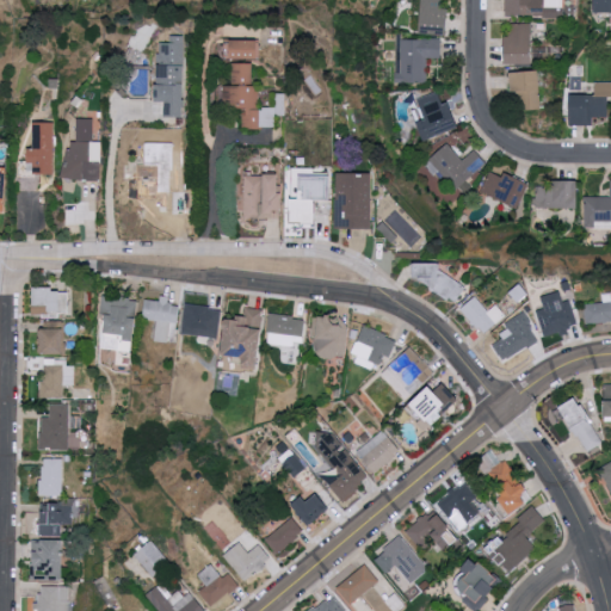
[(450,36),(451,8),(444,8),(444,0),(423,0),(421,35),(450,36)]
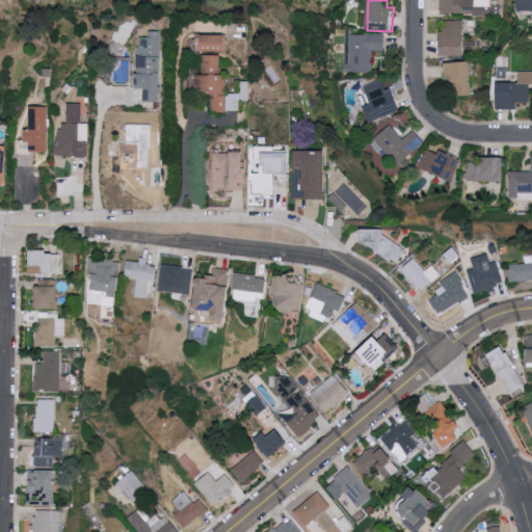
[(441,0),(441,12),(476,14),(476,7),(489,7),(488,0),(441,0)]
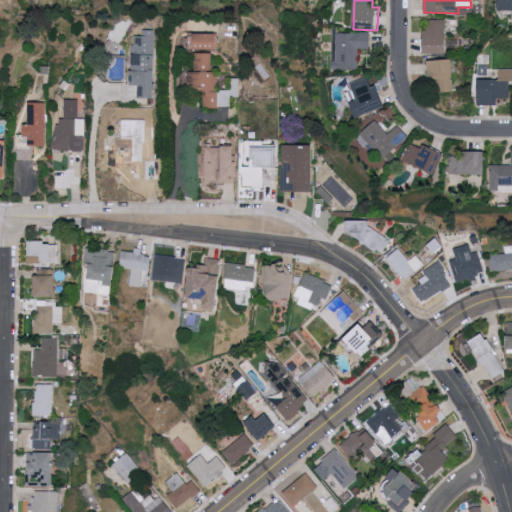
[(511,0),(499,0),(500,10),(511,10),(511,0)]
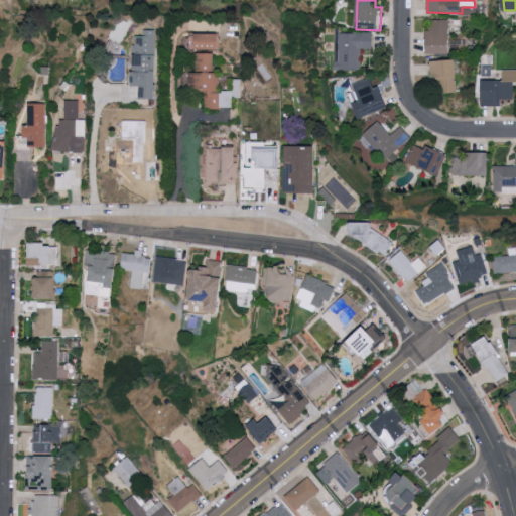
[(450,54),(449,19),(428,20),(428,54),(450,54)]
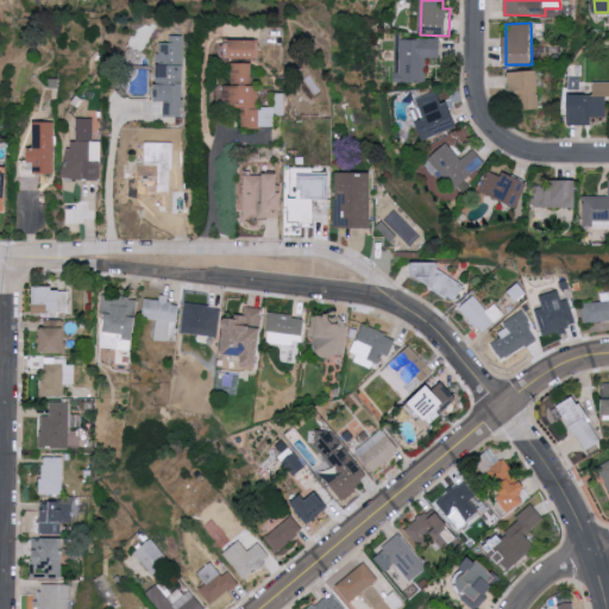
[(156,101),(164,101),(164,115),(182,115),(182,36),(169,36),(169,43),(156,43),(156,101)]
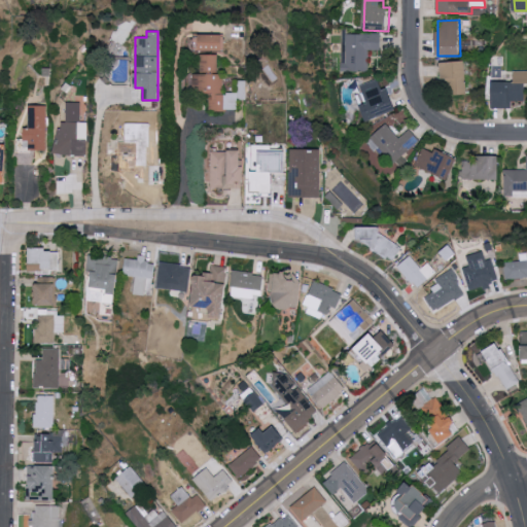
[(381,49),(382,34),(343,33),(342,71),(369,72),(369,49),(381,49)]
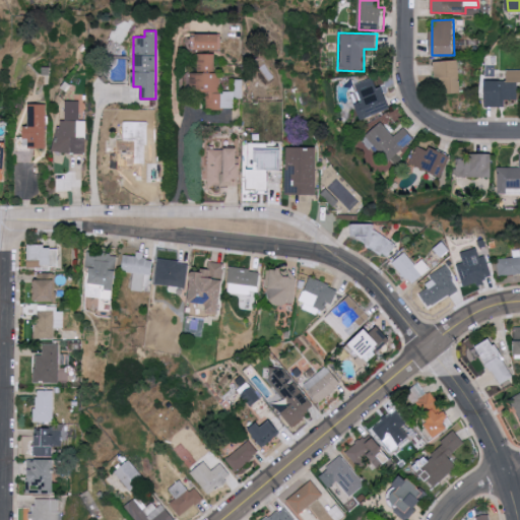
[(221,35),(197,34),(196,50),(221,50),(221,35)]
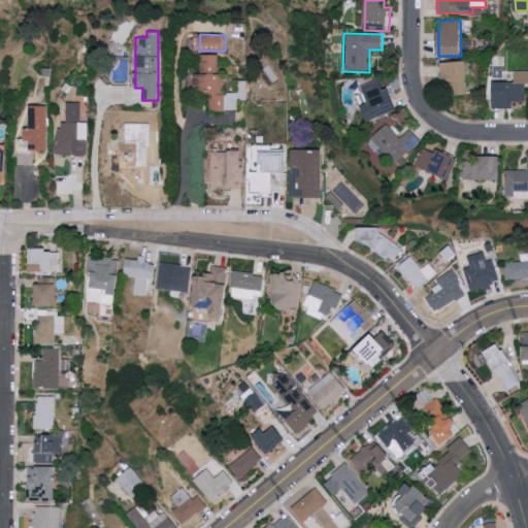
[(187,93),(209,93),(209,110),(239,110),(239,93),(225,93),(225,74),(220,74),(220,55),(201,55),(201,73),(187,73),(187,93)]
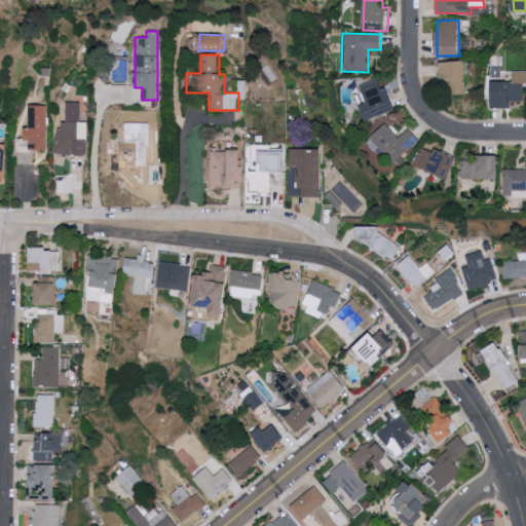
[(440,62),(440,84),(448,84),(449,96),(465,95),(465,61),(440,62)]
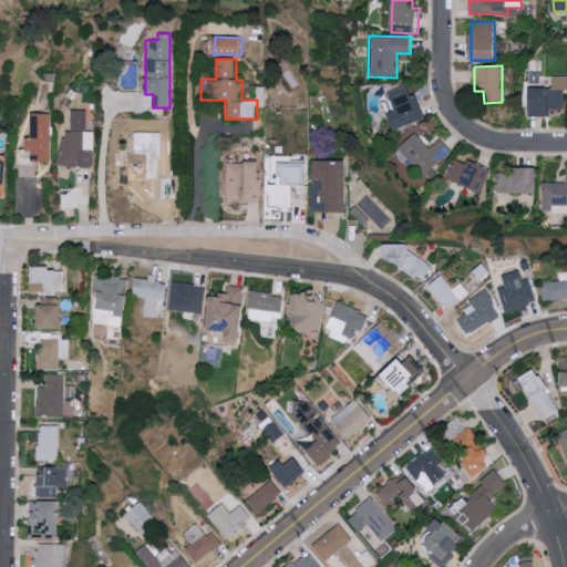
[(566,75),(553,75),(553,89),(532,88),(532,115),(550,116),(550,109),(566,110),(566,89),(566,75)]
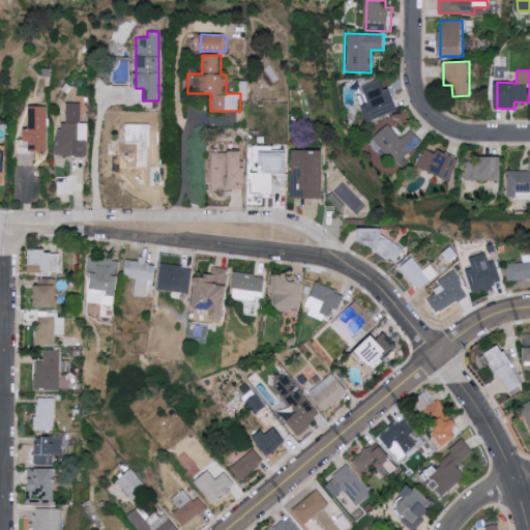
[(362,85),(369,104),(361,106),(367,122),(400,110),(391,88),(384,90),(380,79),(362,85)]
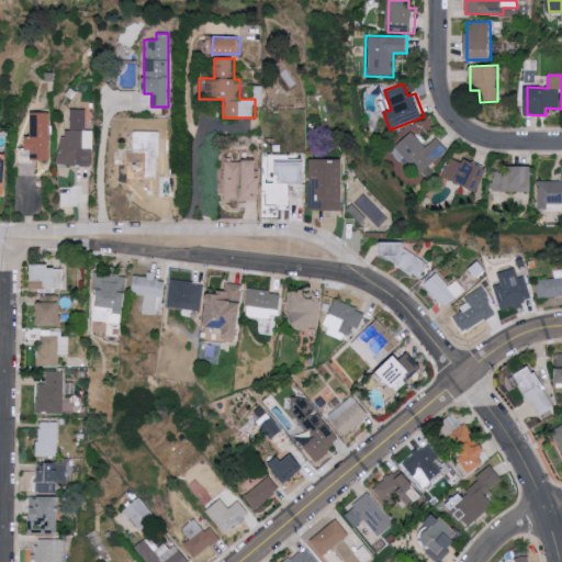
[(91,166),(92,131),(86,130),(87,109),(71,109),(70,130),(62,130),(60,165),(91,166)]
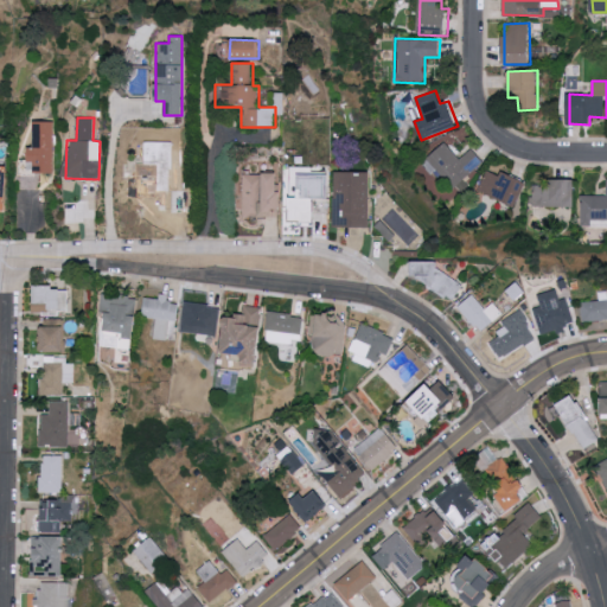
[(52,174),(55,121),(34,121),(33,147),(26,147),(26,173),(52,174)]
